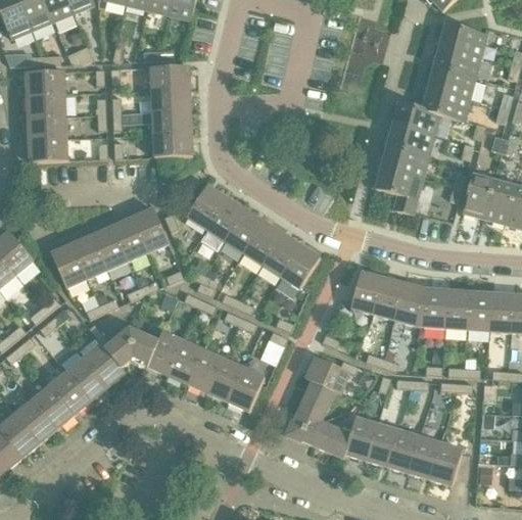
[(0,10),(12,40),(33,32),(19,0),(0,0),(0,10)]
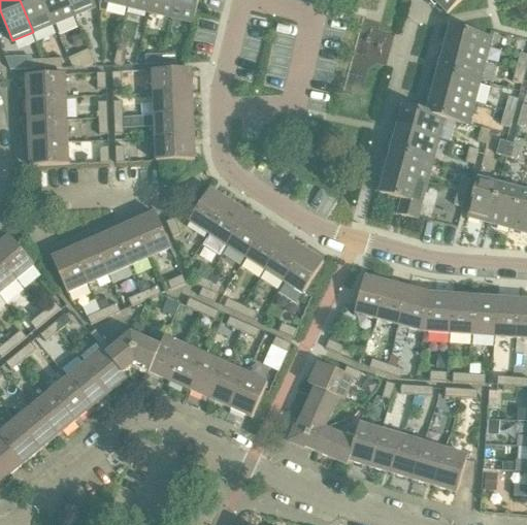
[(20,0),(33,32),(54,23),(43,0),(20,0)]
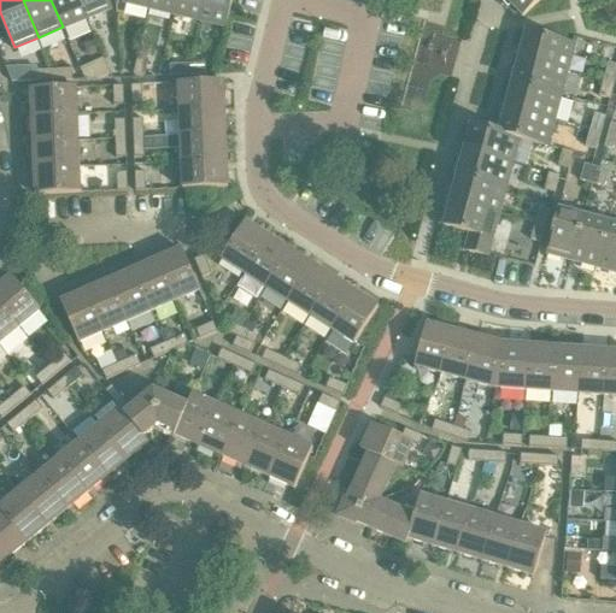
[(51,0),(63,27),(87,17),(80,0),(51,0)]
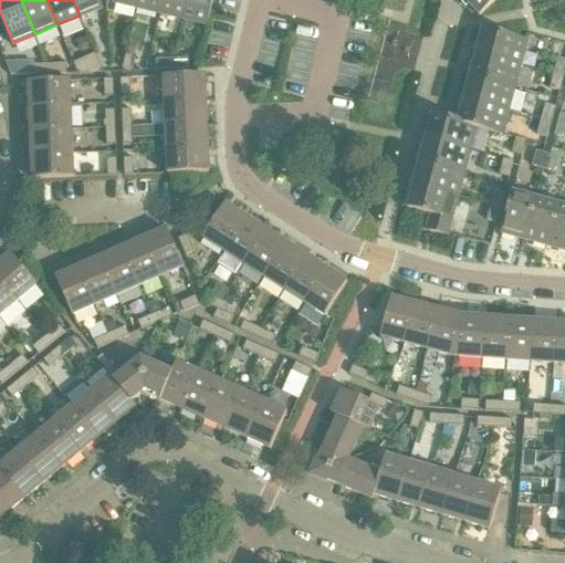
[(73,0),(80,16),(103,7),(100,0),(73,0)]
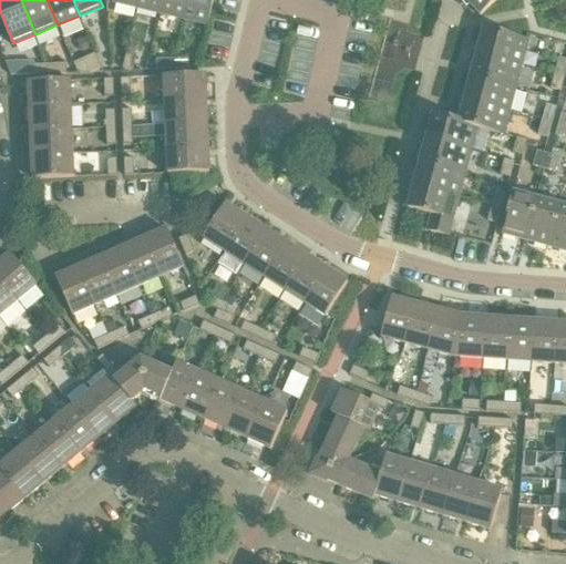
[(161,12),(163,0),(139,0),(137,7),(161,12)]
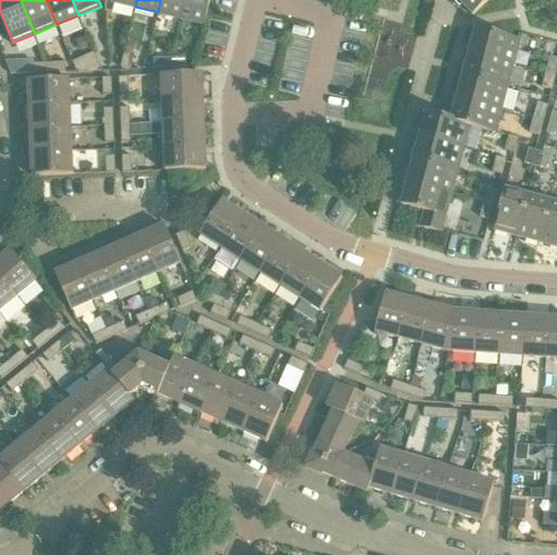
[(181,17),(184,0),(160,0),(158,12),(181,17)]
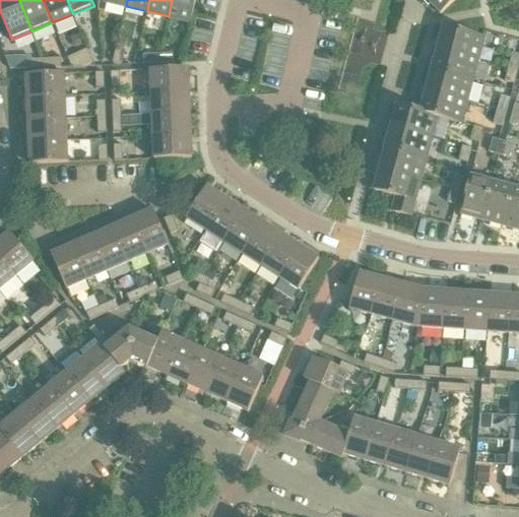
[(191,21),(195,0),(172,0),(169,16),(191,21)]
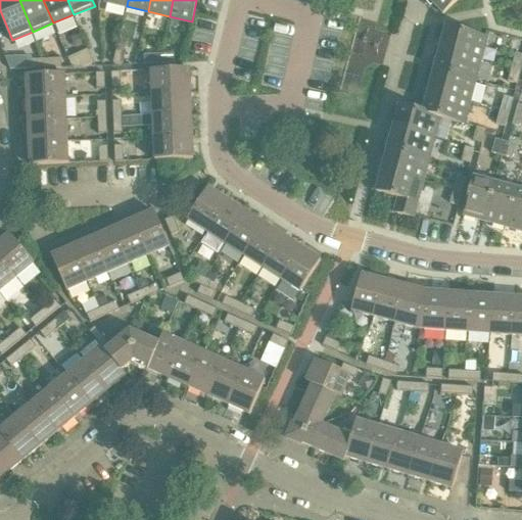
[(431,0),(443,12),(456,0),(431,0)]
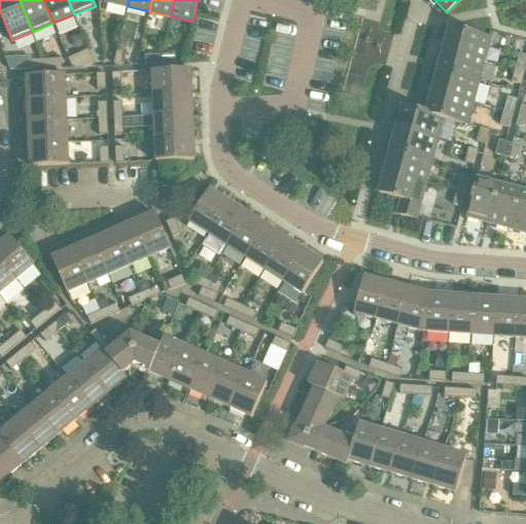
[(486,58),(491,36),(450,25),(444,47),(486,58)]
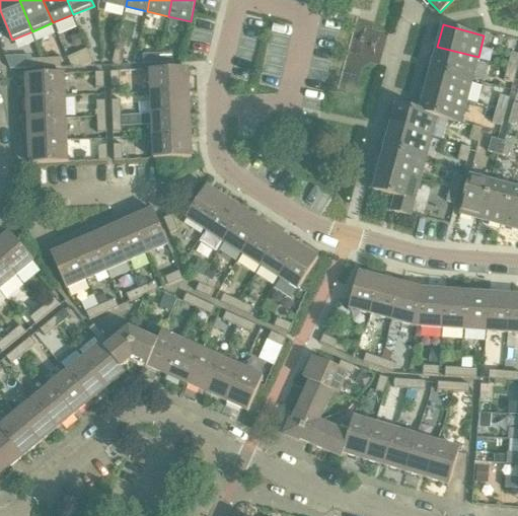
[(122,63),(126,49),(117,47),(113,61),(122,63)]
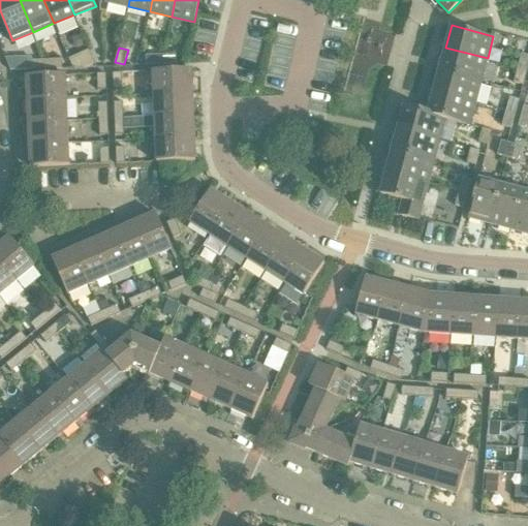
[(482,80),(488,58),(445,48),(439,68),(482,80)]
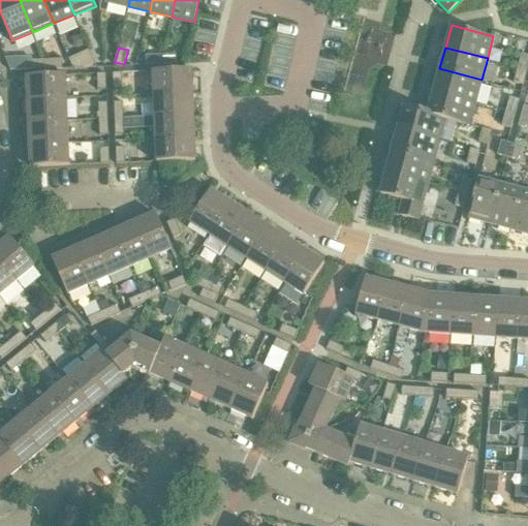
[(86,66),(94,62),(89,49),(80,52),(86,66)]
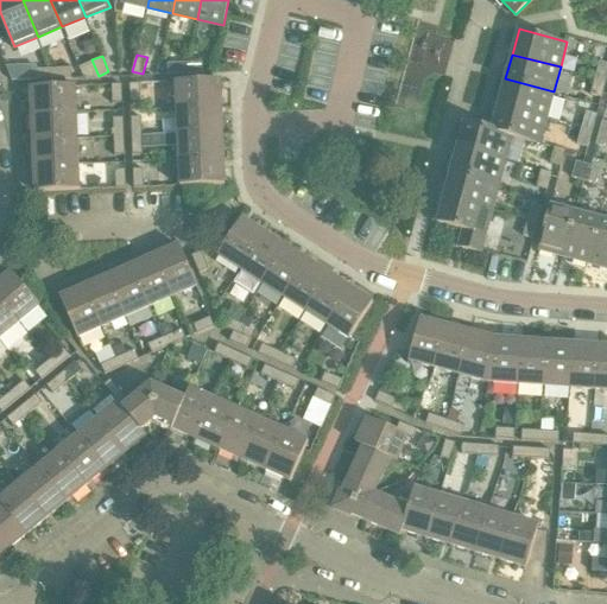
[(606,80),(606,62),(600,59),(595,76),(606,80)]
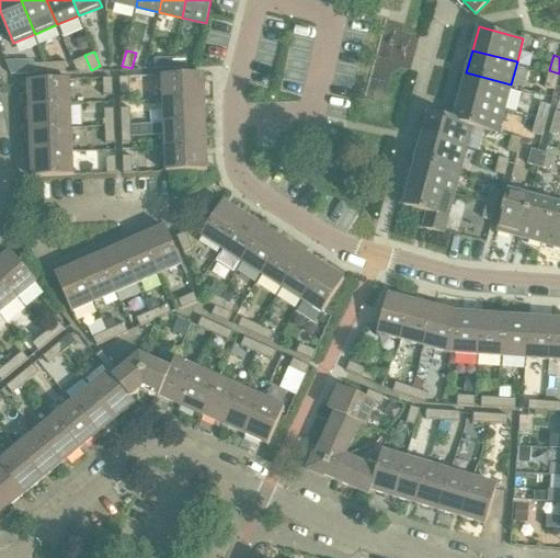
[(156,67),(171,67),(171,56),(156,57),(156,67)]
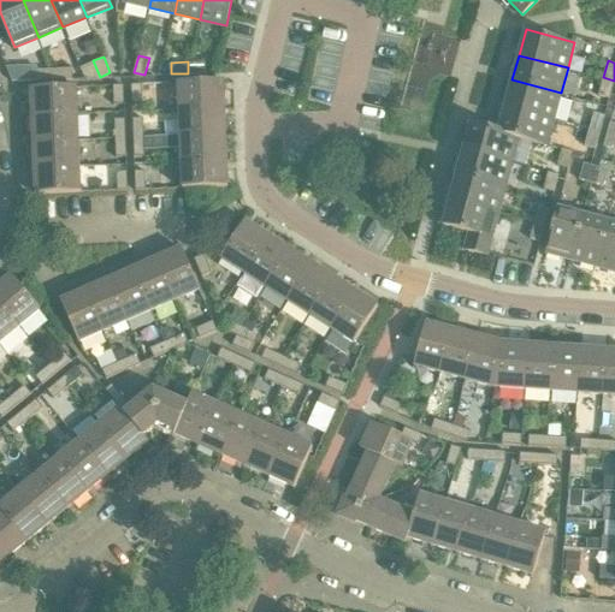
[(188,73),(206,72),(205,61),(188,61),(188,73)]
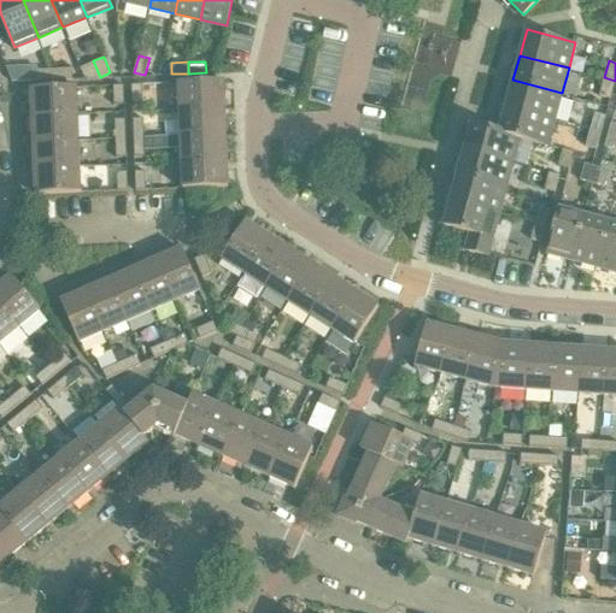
[(56,78),(72,78),(72,66),(56,68),(56,78)]
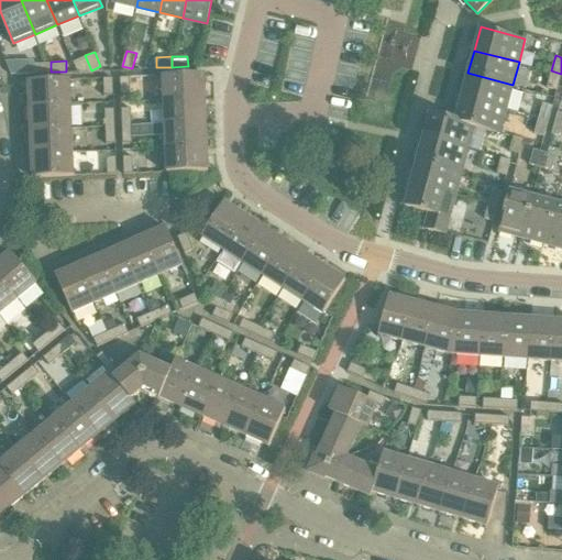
[(35,73),(51,72),(51,62),(34,63),(35,73)]
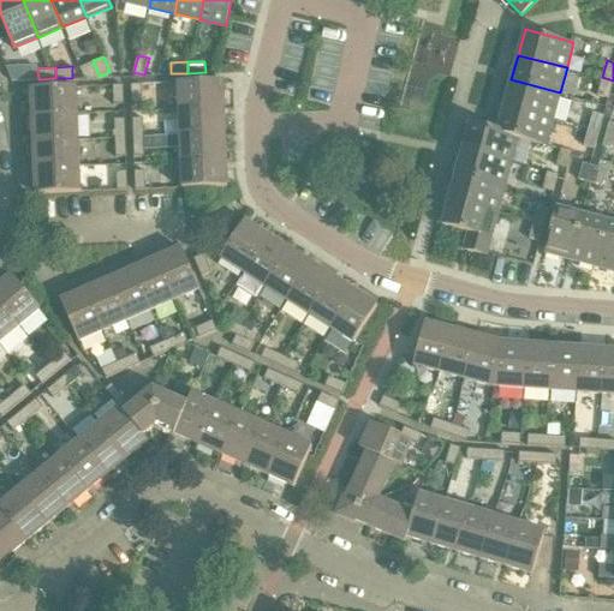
[(608,96),(613,81),(602,77),(598,94),(608,96)]
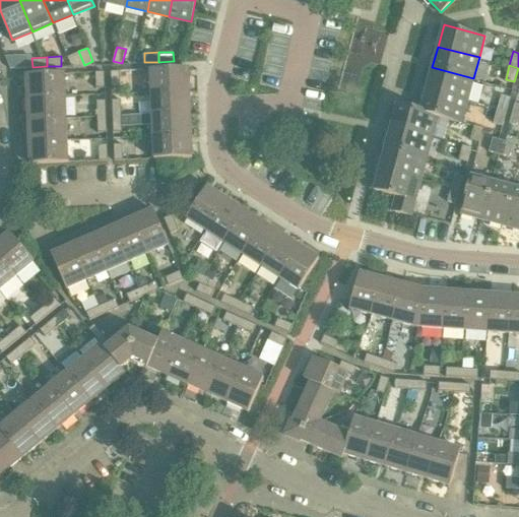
[(151,90),(190,89),(189,67),(150,68),(151,90)]
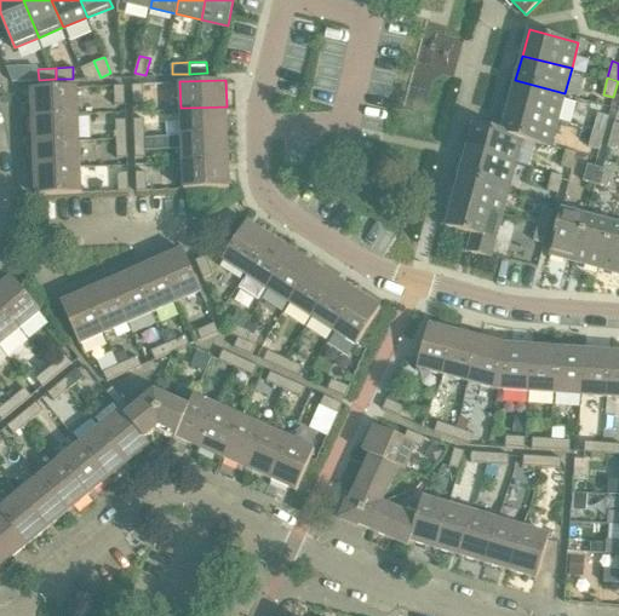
[(557,119),(565,93),(515,80),(509,105),(557,119)]
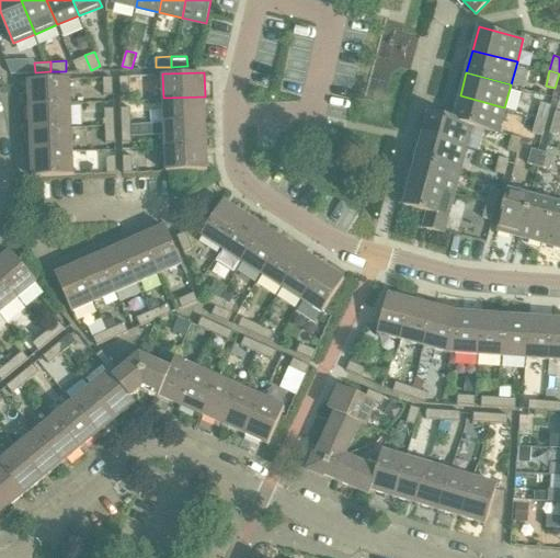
[(121,93),(130,92),(129,75),(120,76),(121,93)]
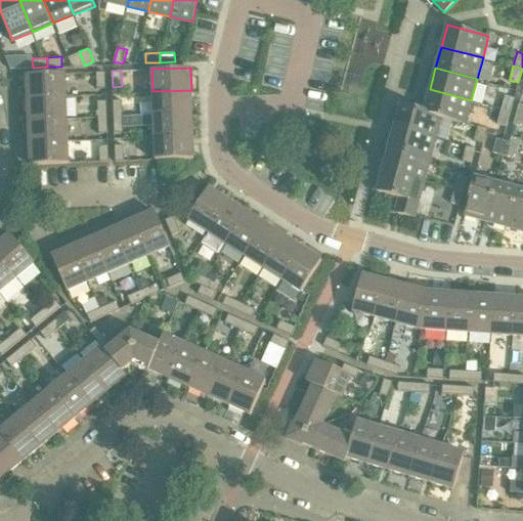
[(97,87),(105,87),(105,71),(96,71),(97,87)]
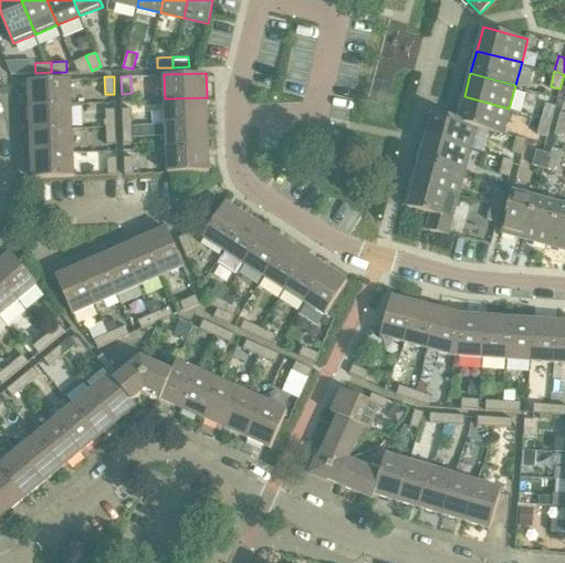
[(30,104),(71,103),(71,79),(29,80),(30,104)]
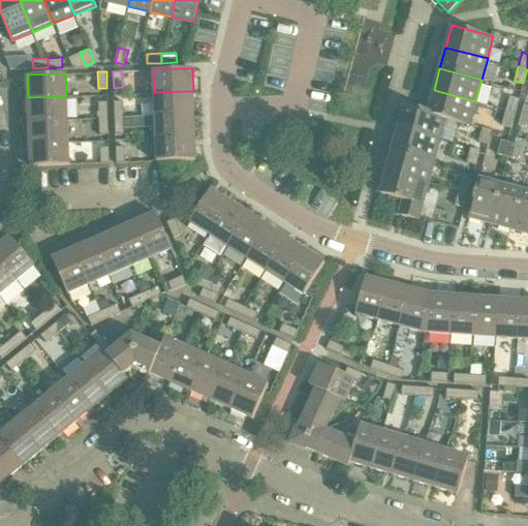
[(470,124),(470,123),(475,101),(434,90),(428,111),(428,112),(445,117),(470,124)]
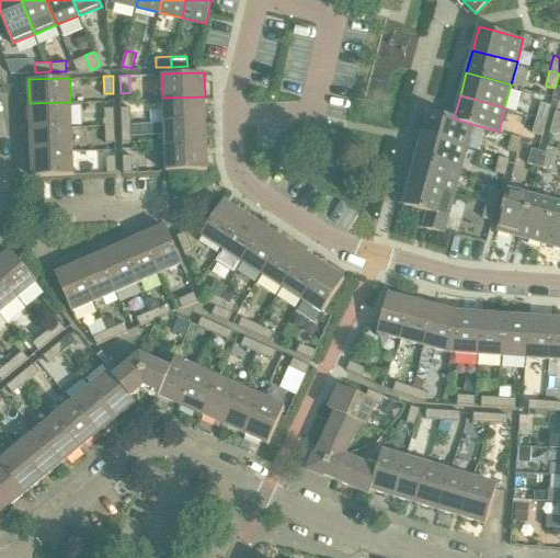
[(164,122),(205,121),(205,97),(163,98),(164,122)]
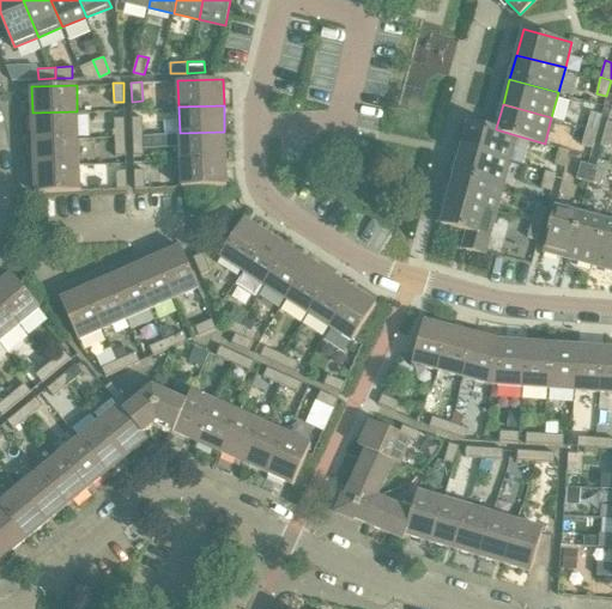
[(598,129),(603,114),(592,110),(587,127),(598,129)]
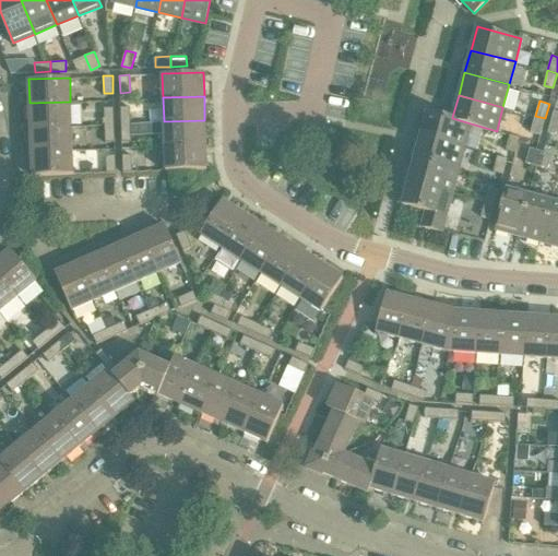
[(31,127),(71,126),(70,102),(30,103),(31,127)]
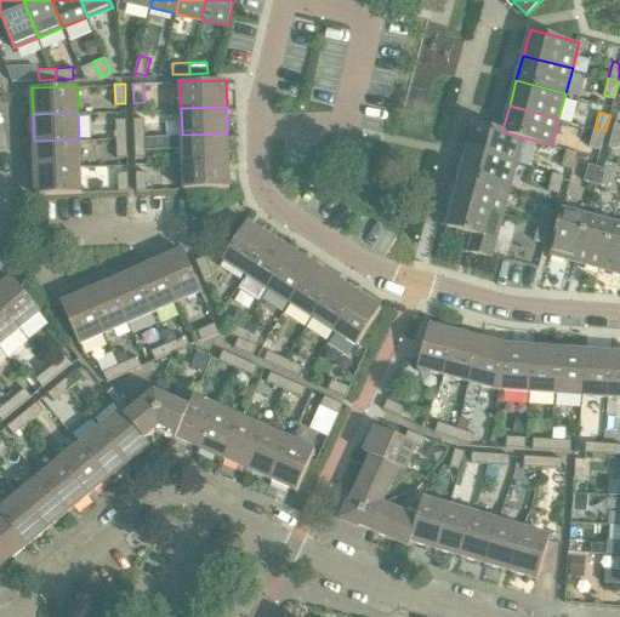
[(117,137),(128,137),(126,118),(115,119),(117,137)]
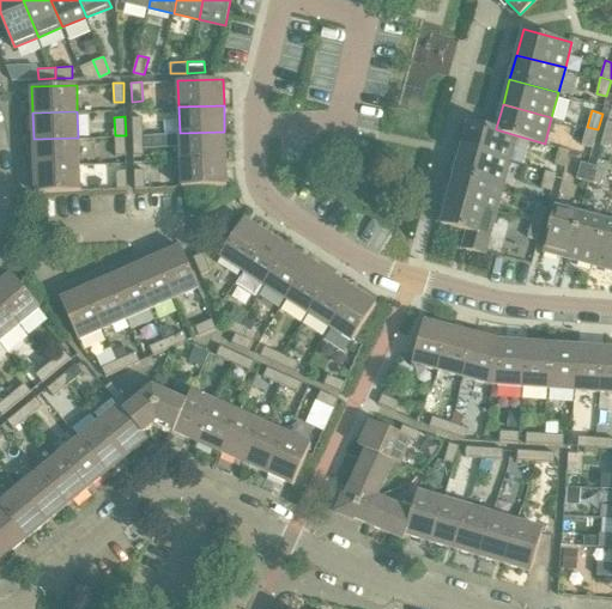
[(133,135),(144,134),(143,116),(132,116),(133,135)]
